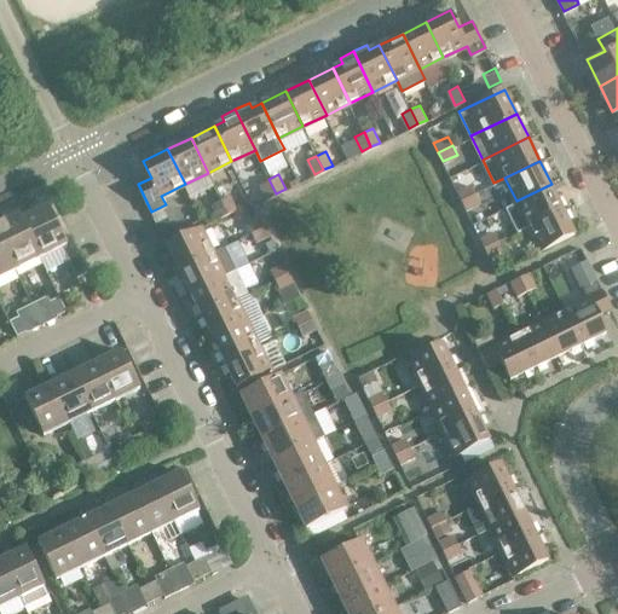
[(276,193),(269,179),(260,183),(267,197),(276,193)]
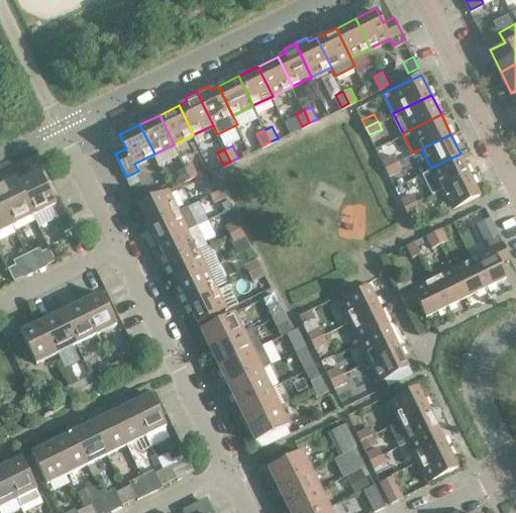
[(393,152),(381,159),(385,167),(397,161),(393,152)]
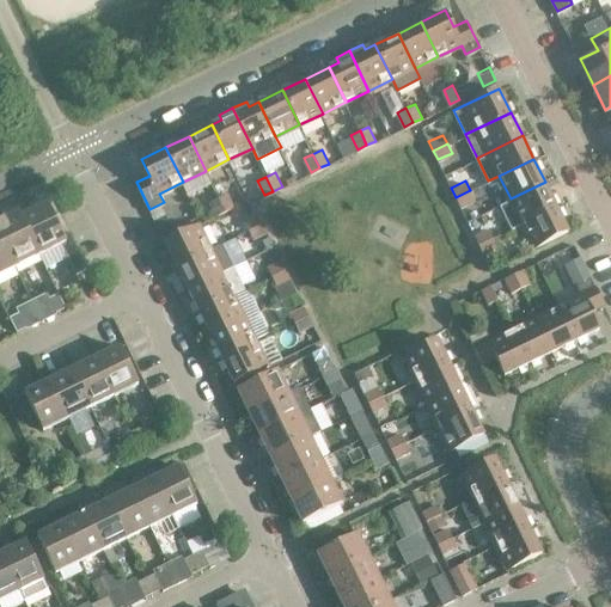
[(556,206),(545,182),(511,198),(500,204),(512,227),(521,222),(556,206)]
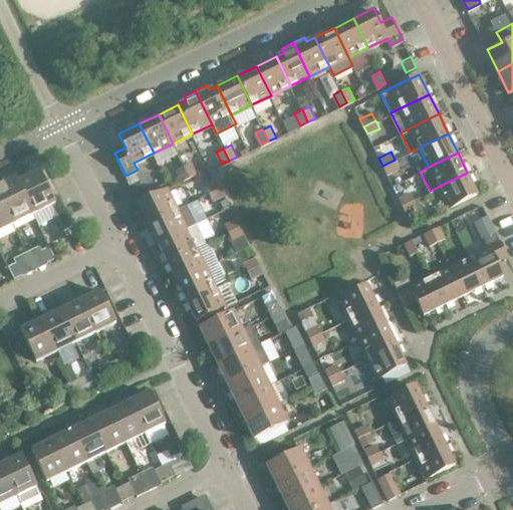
[(399,167),(395,160),(382,166),(387,173),(399,167)]
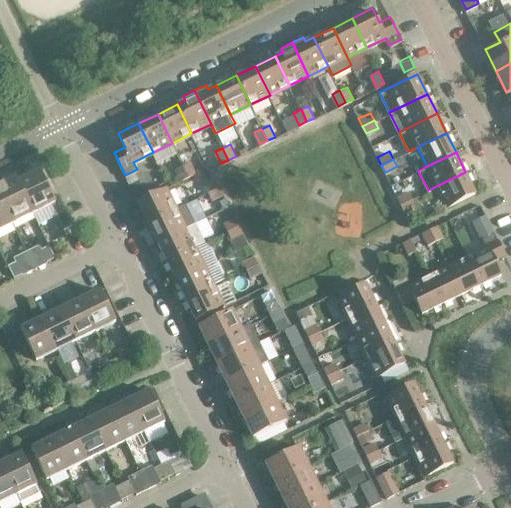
[(190,160),(182,164),(188,175),(195,172),(190,160)]
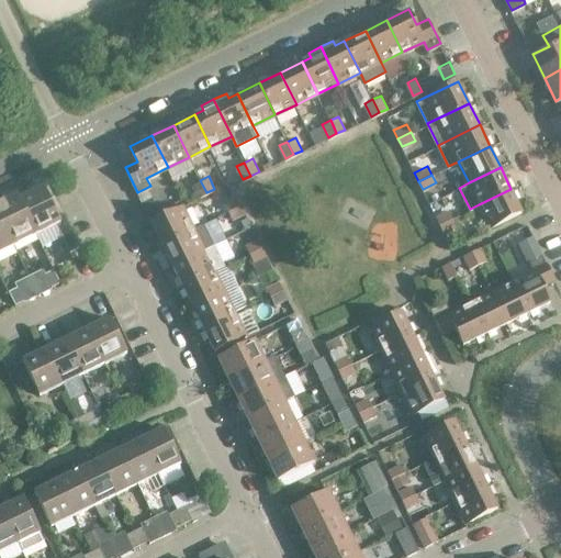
[(206,192),(200,180),(192,183),(198,197),(206,192)]
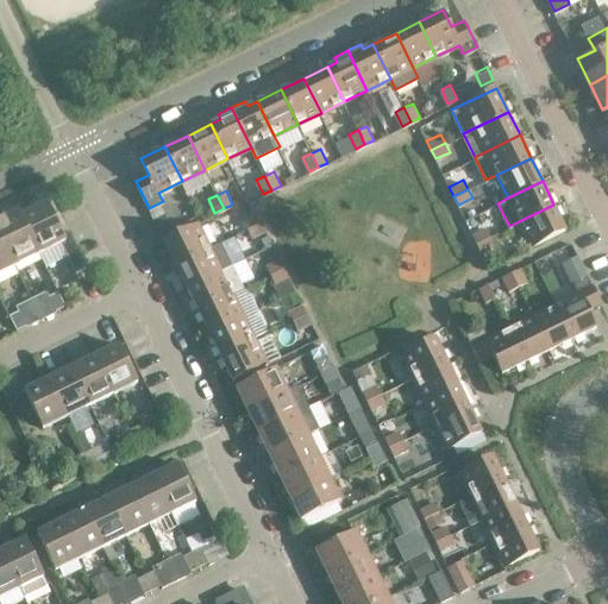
[(48,199),(22,211),(20,212),(39,251),(61,240),(75,270),(87,264),(70,228),(63,232),(48,199)]
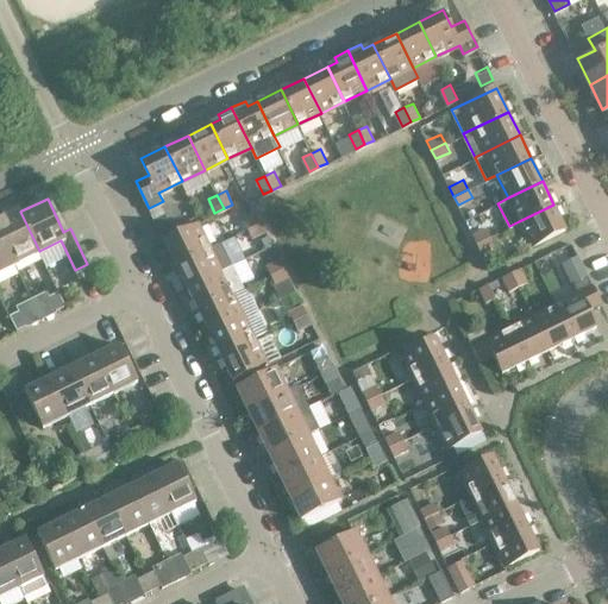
[(565,228),(553,205),(519,221),(531,245),(565,228)]
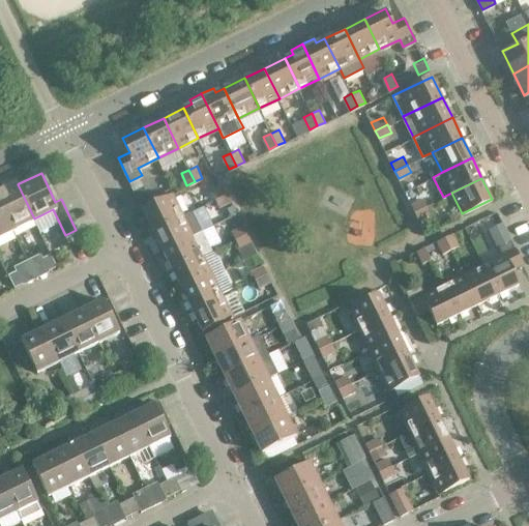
[(17,180),(0,188),(0,202),(13,229),(34,218),(18,184),(19,183),(17,180)]
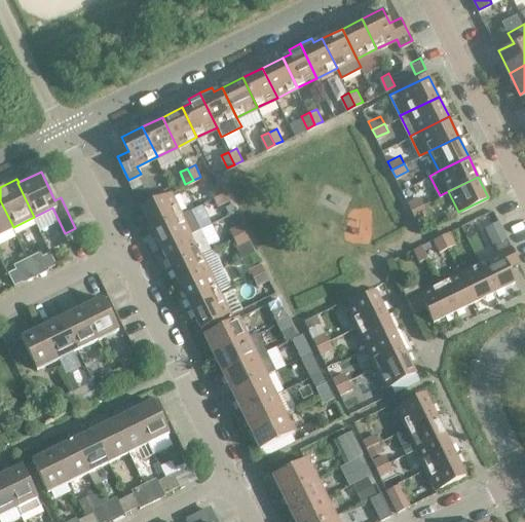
[(143,182),(133,187),(139,200),(149,195),(143,182)]
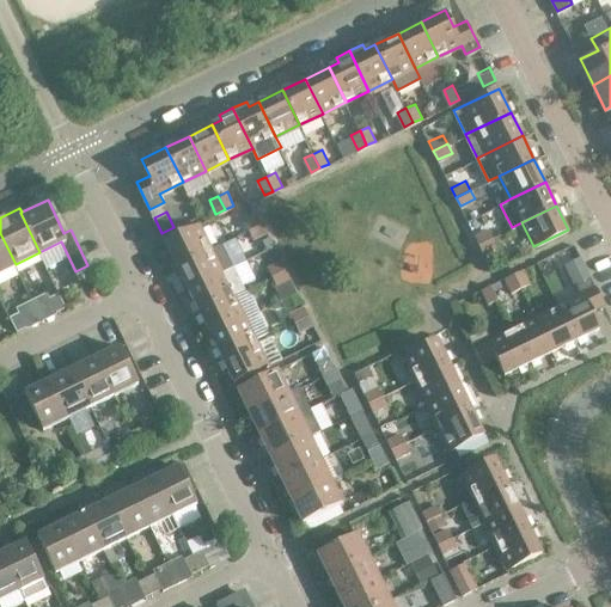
[(258,212),(255,214),(245,219),(249,228),(263,221),(258,212)]
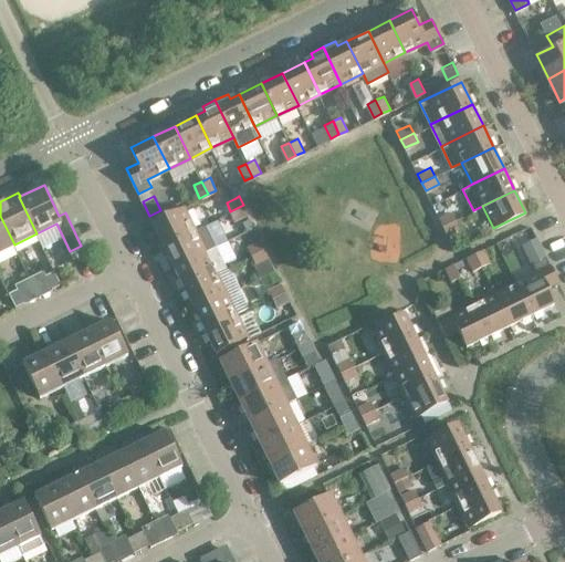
[(248,212),(243,205),(230,211),(234,219),(248,212)]
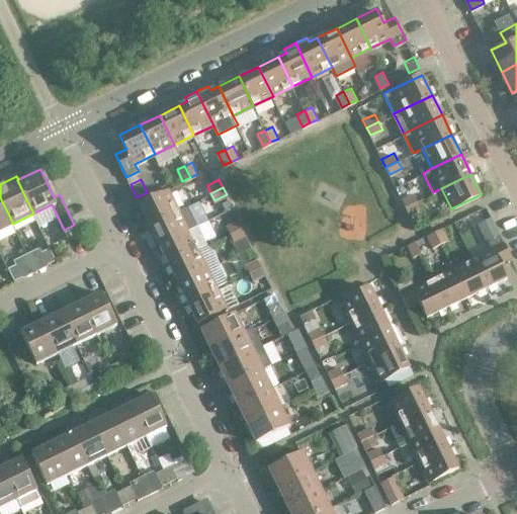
[(140,202),(150,223),(179,208),(169,188),(140,202)]
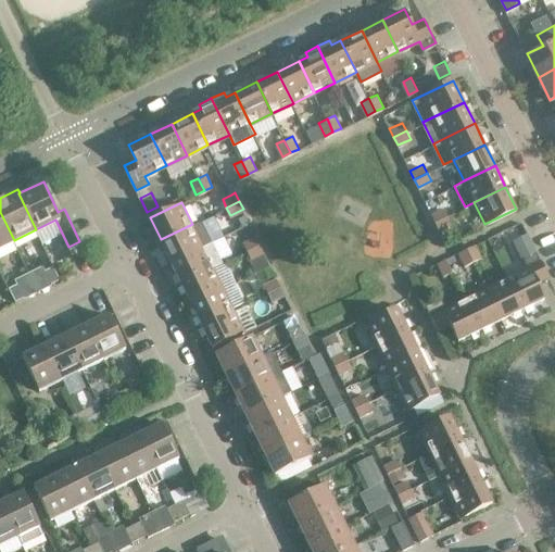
[(443,207),(431,213),(434,222),(448,215),(443,207)]
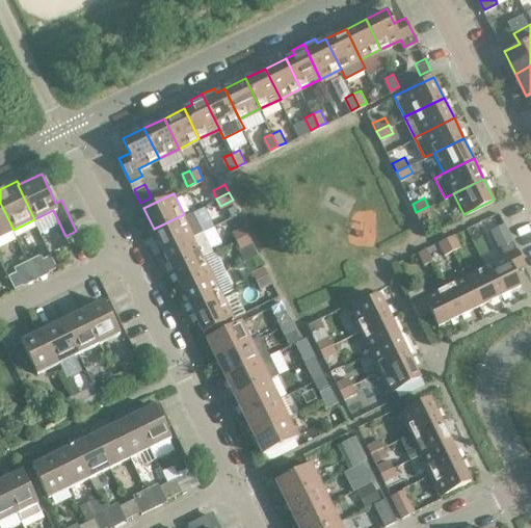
[(0,235),(14,230),(0,203),(0,235)]
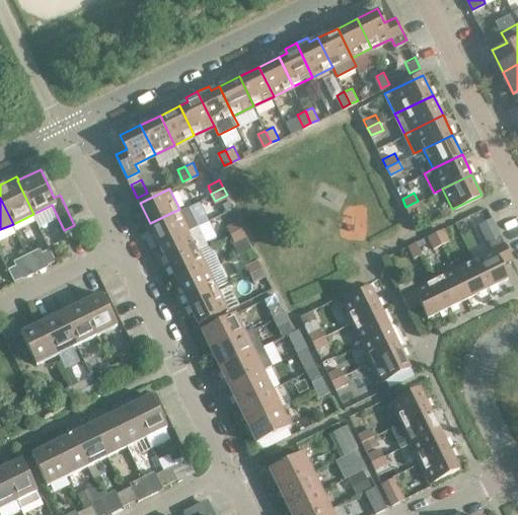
[(422,208),(418,201),(405,207),(410,214),(422,208)]
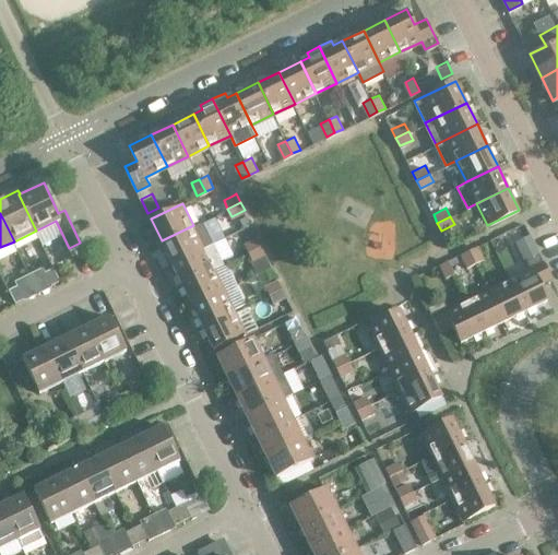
[(203,221),(193,225),(162,240),(171,261),(213,241),(203,221)]
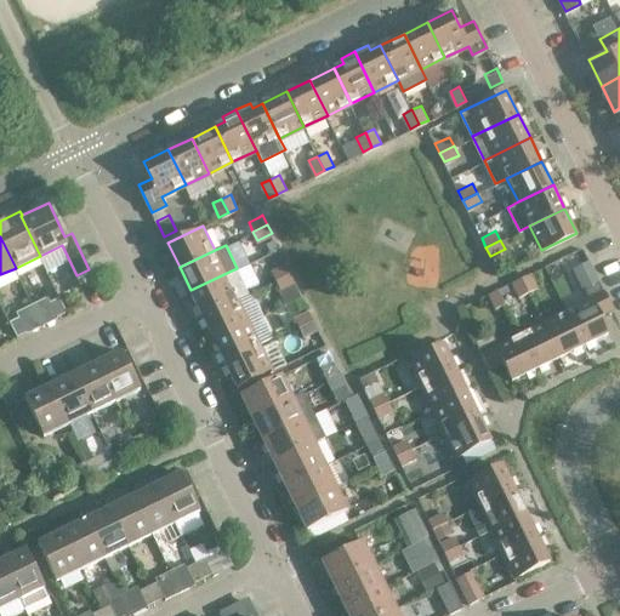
[(290,272),(285,262),(272,269),(276,279),(290,272)]
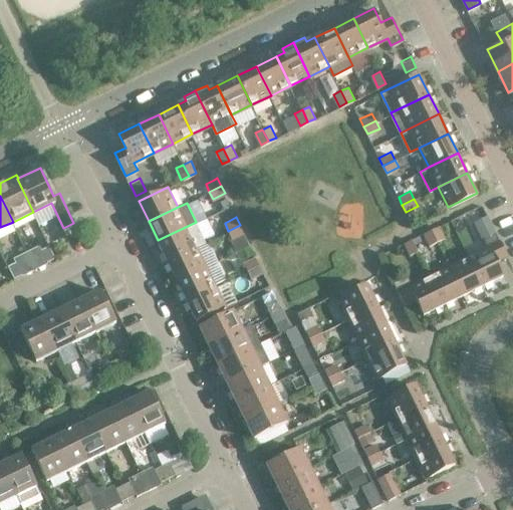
[(206,242),(196,222),(158,240),(168,260),(197,246),(206,242)]
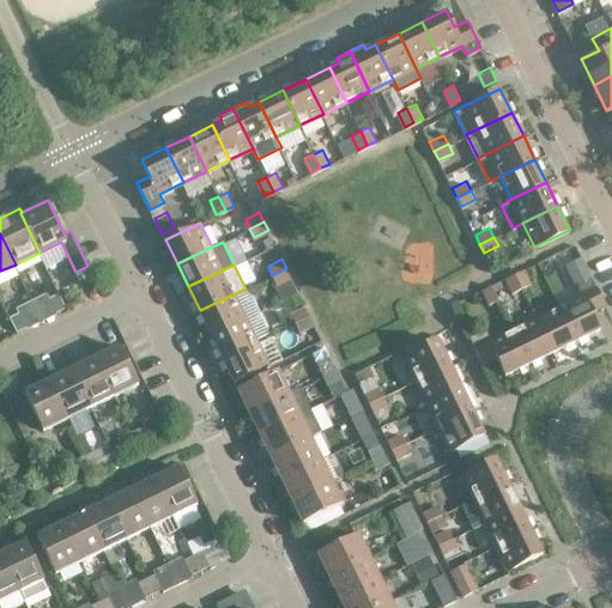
[(531,281),(523,267),(515,272),(521,286),(531,281)]
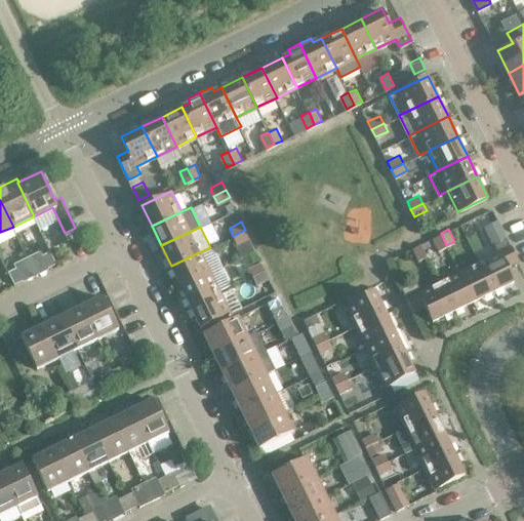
[(249,237),(245,230),(233,236),(237,243),(249,237)]
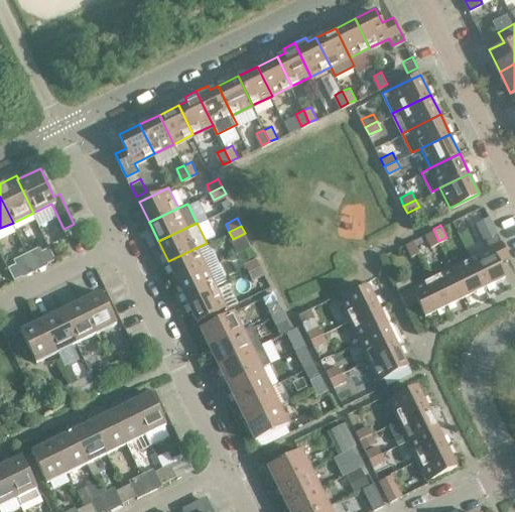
[(438,241),(433,229),(425,233),(431,245),(438,241)]
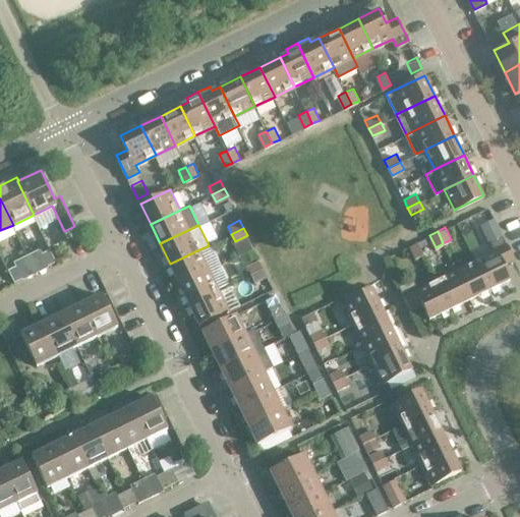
[(514,257),(503,235),(490,241),(495,248),(475,259),(489,288),(510,278),(503,264),(514,257)]
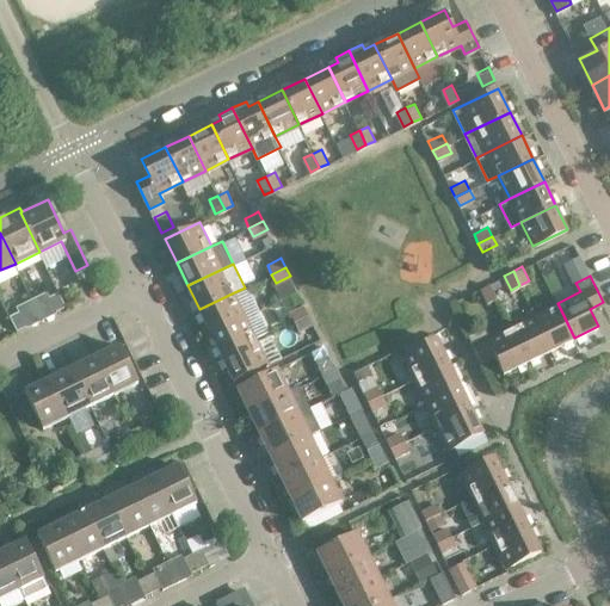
[(497,297),(490,283),(481,286),(487,301),(497,297)]
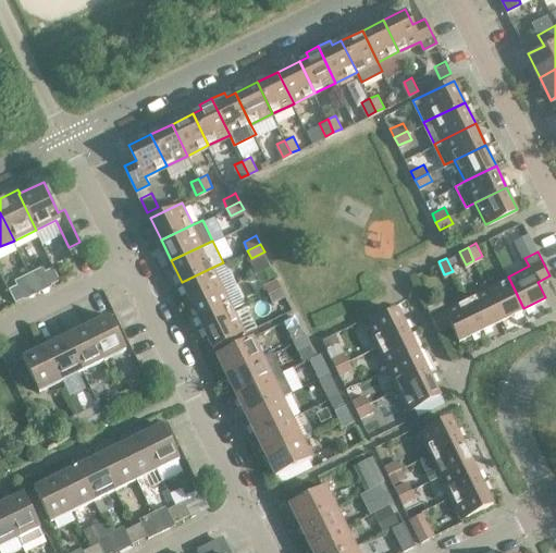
[(45,269),(51,282),(60,278),(53,265),(45,269)]
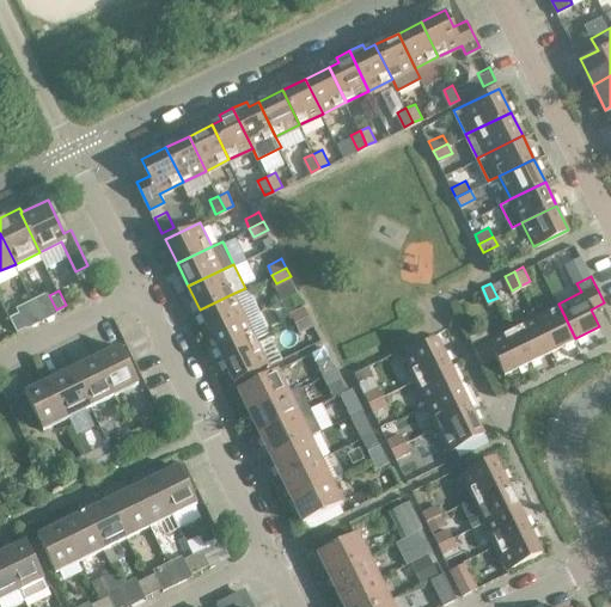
[(246,316),(234,293),(200,310),(211,332),(246,316)]
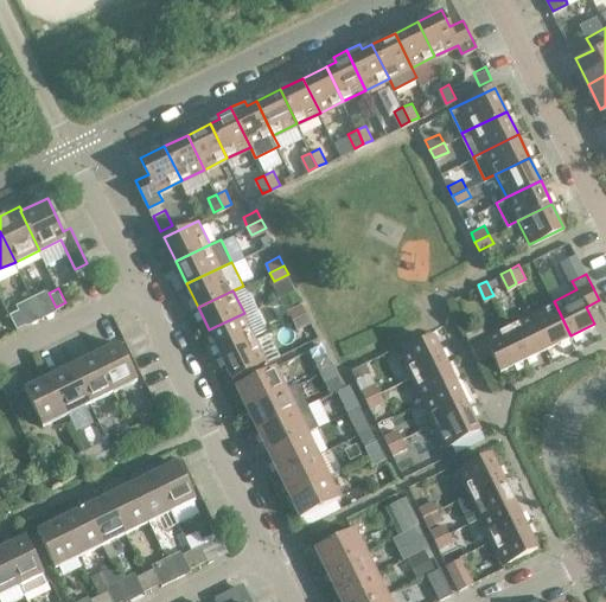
[(571,335),(554,301),(530,312),(548,346),(571,335)]
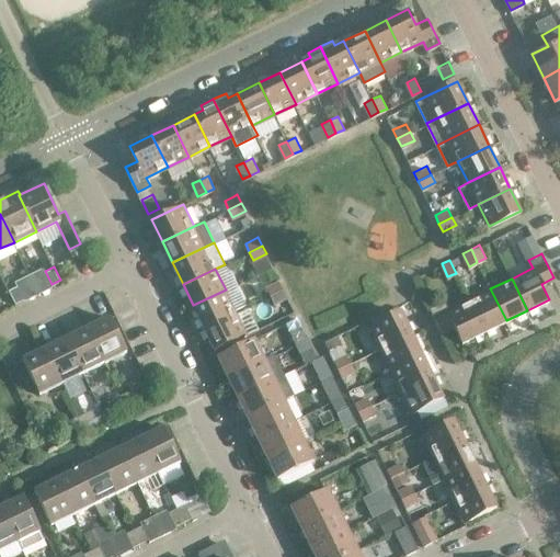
[(283,288),(278,280),(266,286),(270,294),(283,288)]
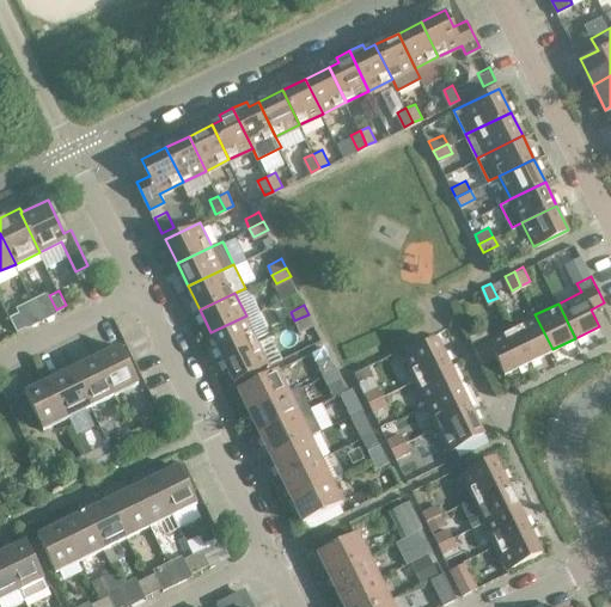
[(10,314),(17,330),(25,325),(18,310),(10,314)]
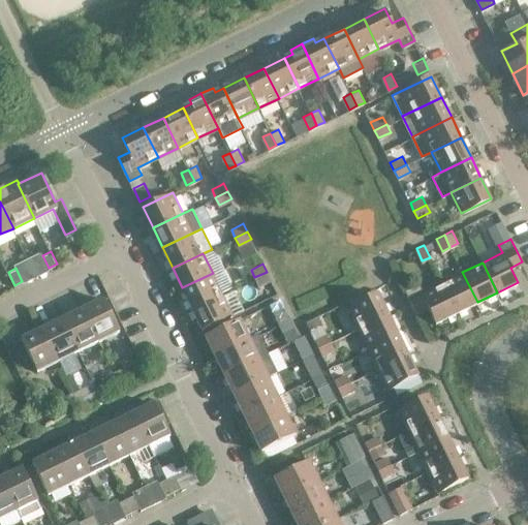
[(271,279),(267,272),(254,277),(258,285),(271,279)]
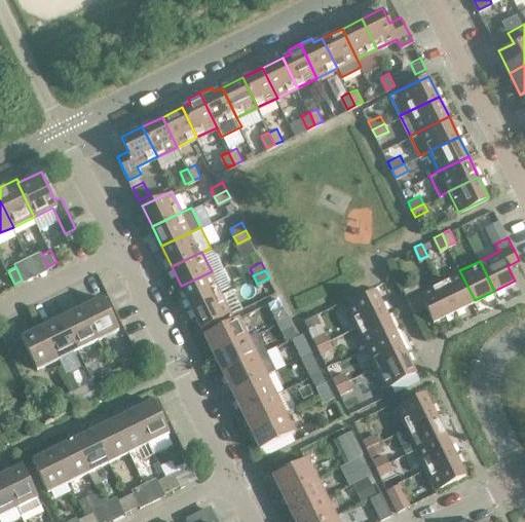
[(475,300),(459,270),(440,281),(454,310),(475,300)]
